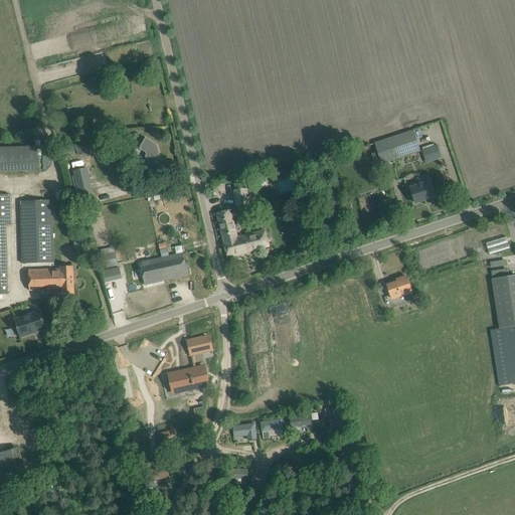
[(115,86),(116,92),(128,88),(127,82),(115,86)]
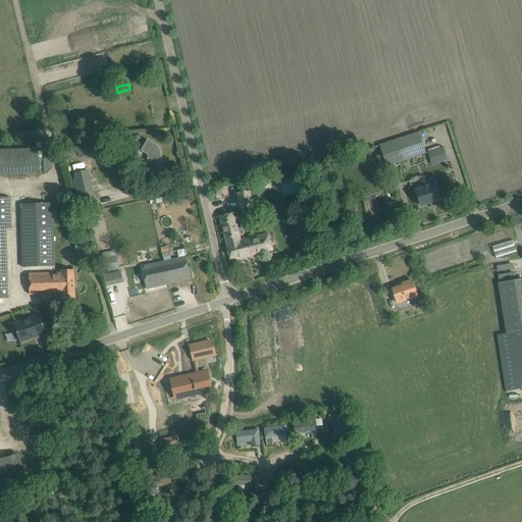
[(419,134),(380,146),(386,167),(426,156),(419,134)]
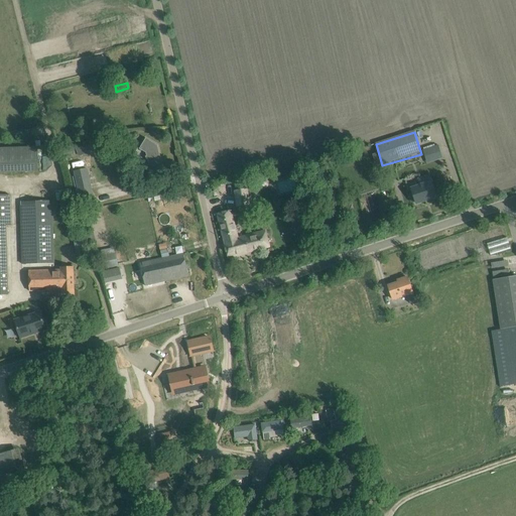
[(162,165),(157,145),(146,138),(139,149),(146,153),(146,156),(145,156),(146,160),(147,159),(148,164),(145,170),(156,176),(162,165)]
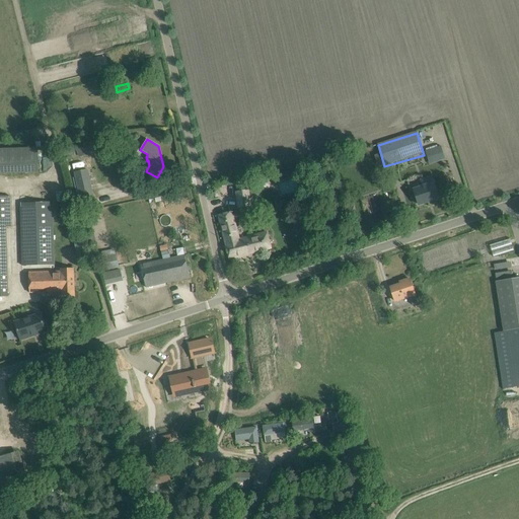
[(447,159),(443,144),(427,148),(431,163),(447,159)]
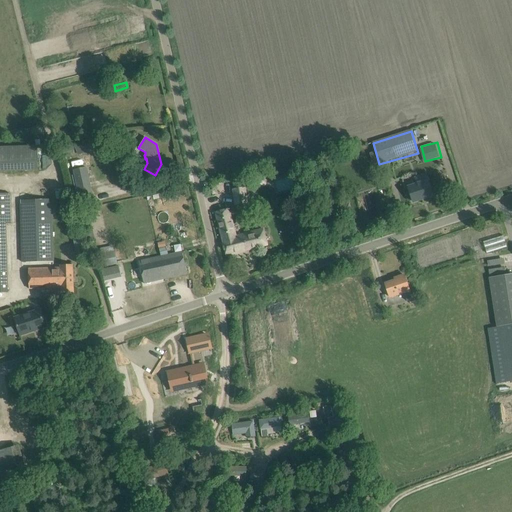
[(42,145),(2,146),(3,171),(43,169),(42,145)]
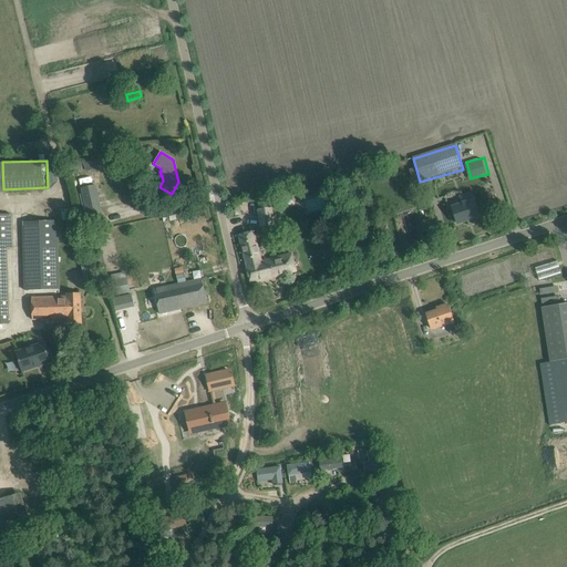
[(95,185),(82,188),(89,220),(102,217),(95,185)]
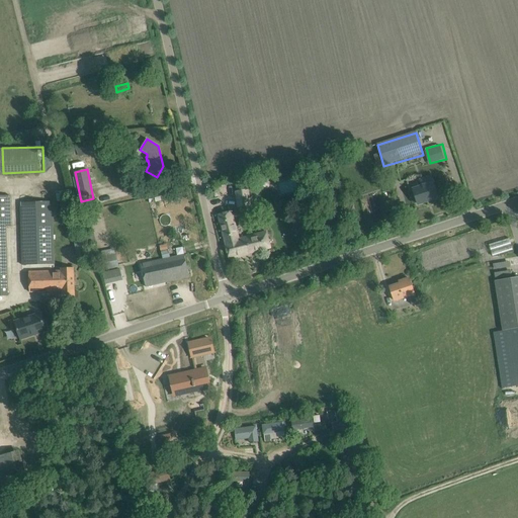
[(418,204),(437,198),(434,188),(430,176),(421,179),(423,186),(412,189),(415,194),(418,204)]
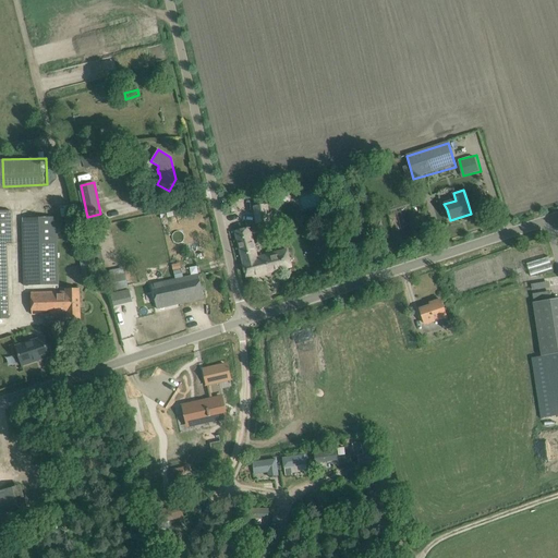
[(315,197),(315,196),(302,197),(303,206),(322,204),(322,196),(315,197)]
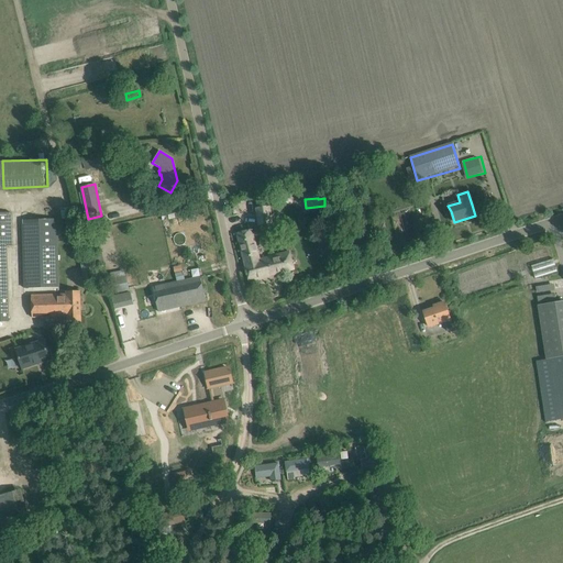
[(257,208),(254,208),(257,227),(272,224),(269,206),(257,208)]
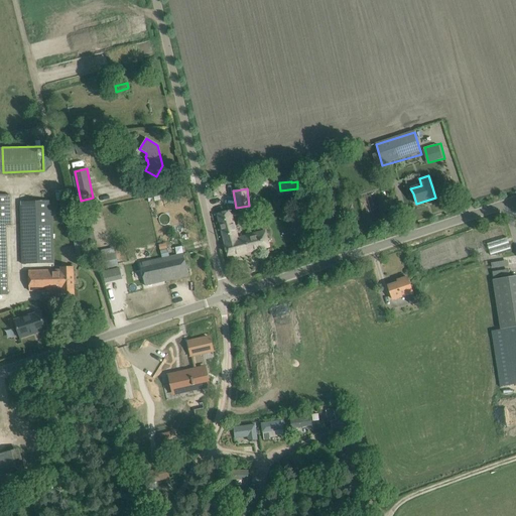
[(10,195),(0,195),(0,294),(7,294),(7,226),(11,226),(10,195)]
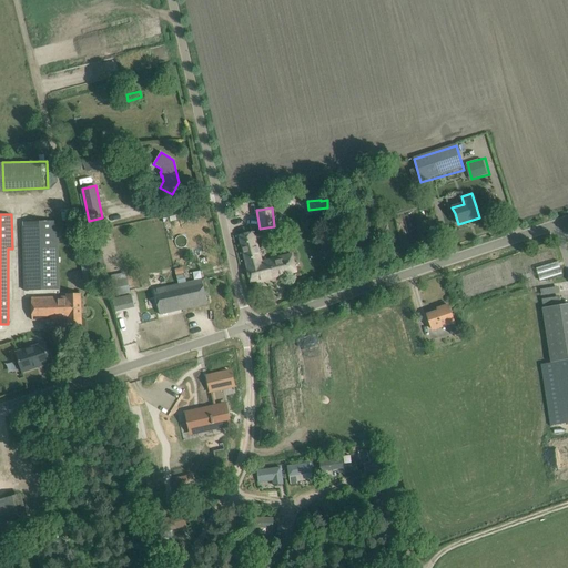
[(60,290),(58,221),(21,222),(24,291),(60,290)]
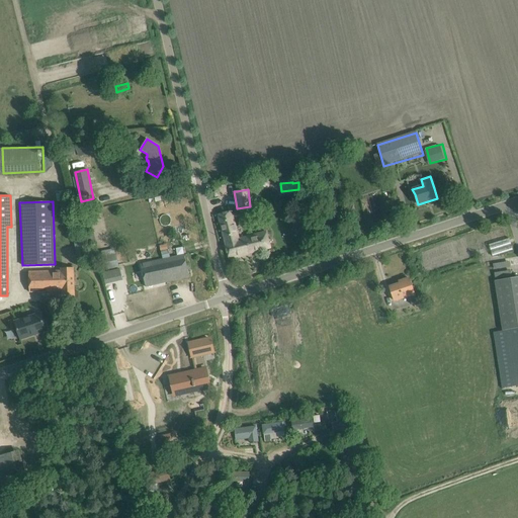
[(225,243),(229,259),(270,248),(266,232),(239,239),(232,211),(218,216),(225,243)]
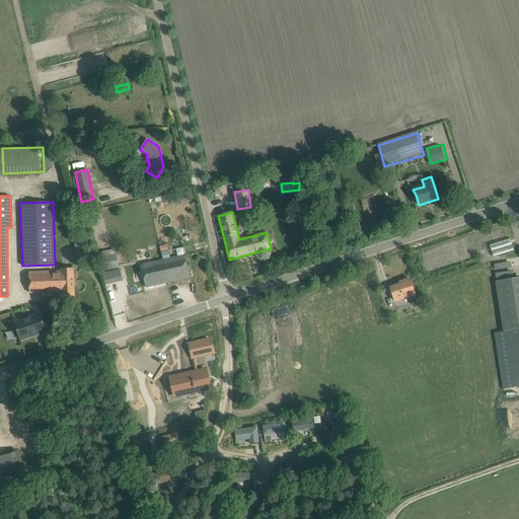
[(516,250),(513,238),(491,244),(494,255),(516,250)]
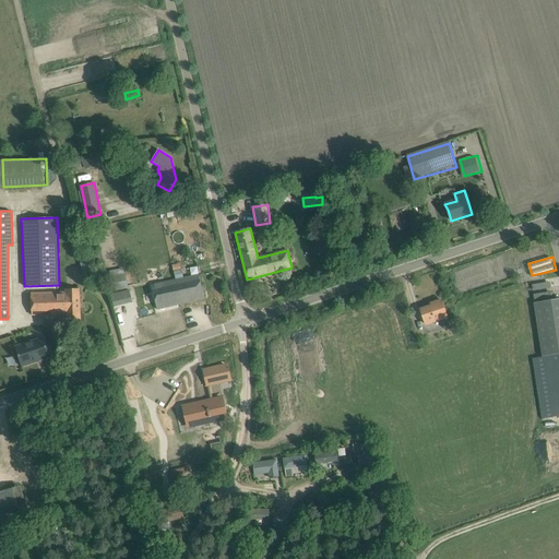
[(111,294),(127,290),(125,275),(109,278),(111,294)]
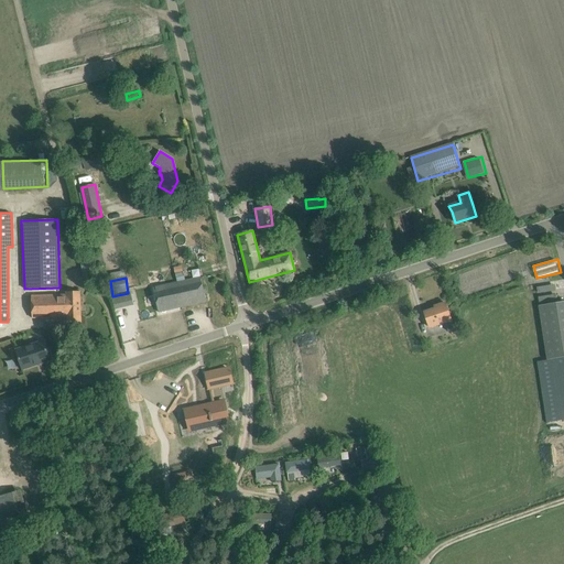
[(164,285),(153,288),(154,288),(160,313),(171,310),(206,302),(201,278),(190,280),(176,283),(164,285)]
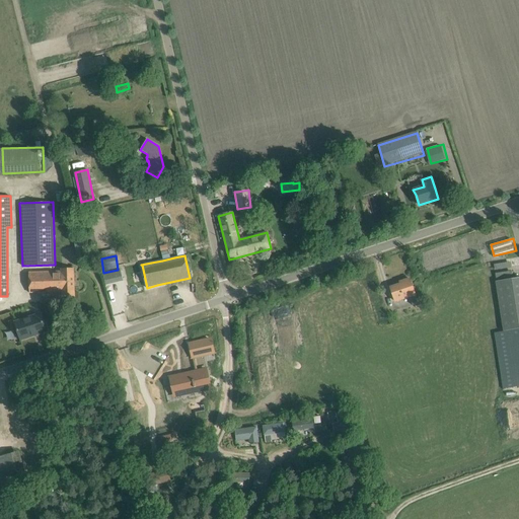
[(28,273),(29,293),(62,292),(62,300),(75,300),(74,270),(60,270),(60,272),(28,273)]
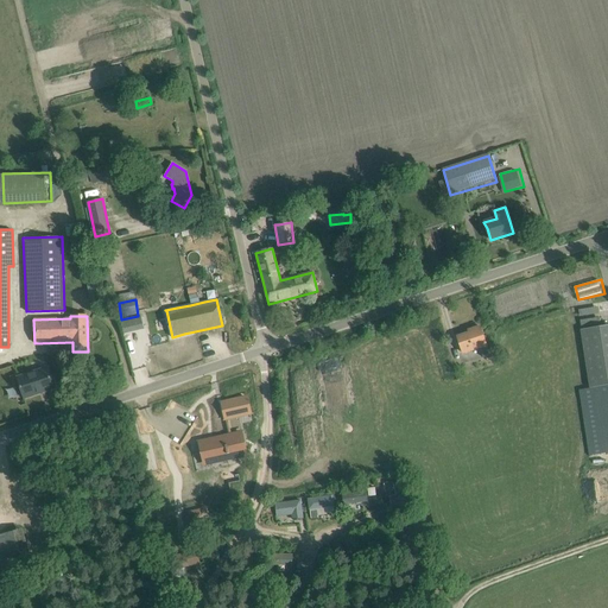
[(138,316),(121,320),(124,333),(143,328),(140,316),(138,316)]
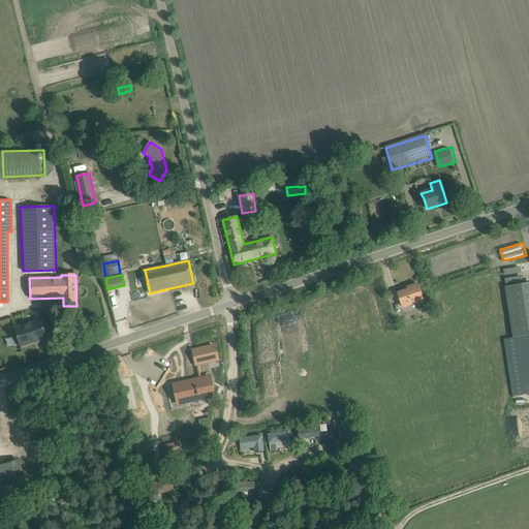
[(528,282),(504,287),(514,338),(503,340),(512,396),(528,393),(528,282)]
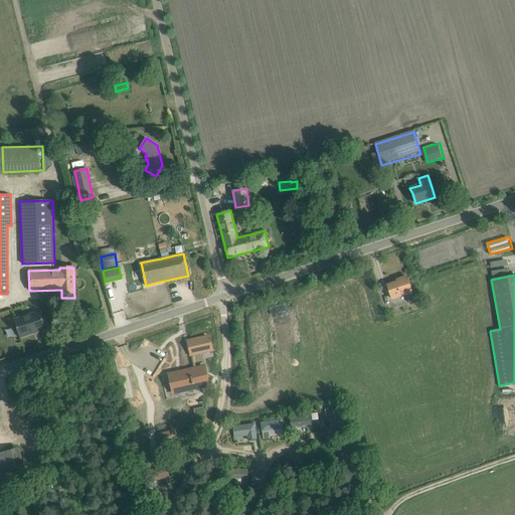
[(398,282),(387,286),(392,299),(406,295),(409,303),(414,301),(411,293),(406,277),(398,280),(398,282)]
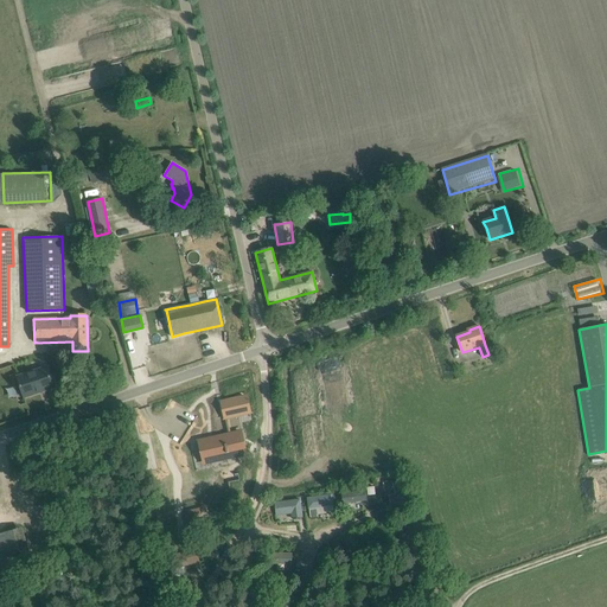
[(48,368),(18,377),(24,397),(53,388),(48,368)]
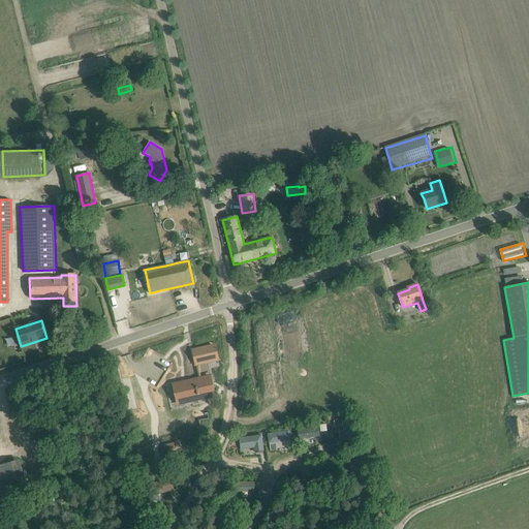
[(215,347),(193,352),(196,364),(218,359),(215,347)]
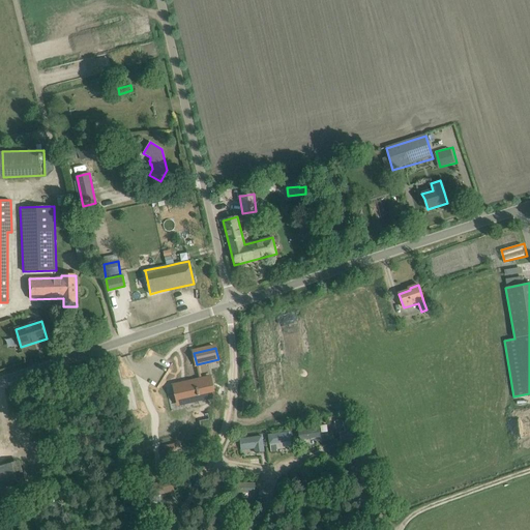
[(211,378),(174,386),(178,404),(214,395),(211,378)]
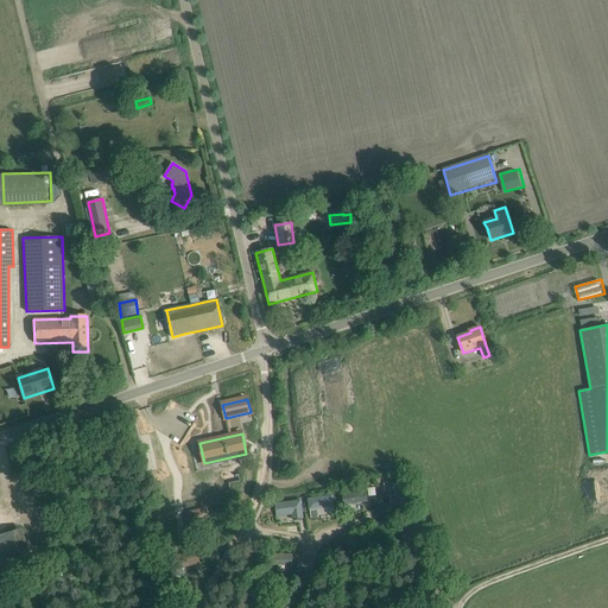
[(401,504),(409,501),(404,481),(393,483),(397,495),(390,496),(392,506),(401,504)]
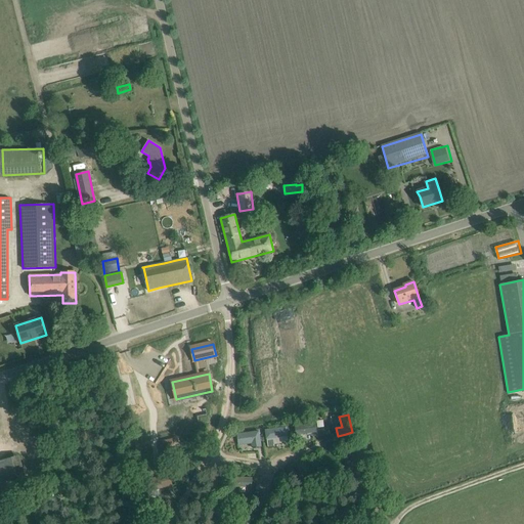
[(239,433),(242,445),(253,444),(254,448),(263,447),(261,430),(239,433)]
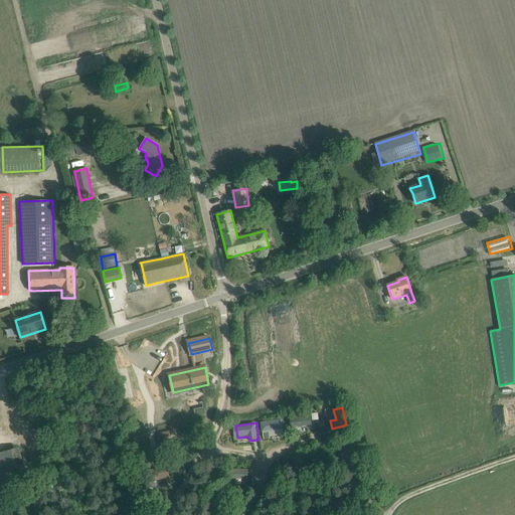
[(0,475),(23,469),(17,449),(0,453),(0,475)]
